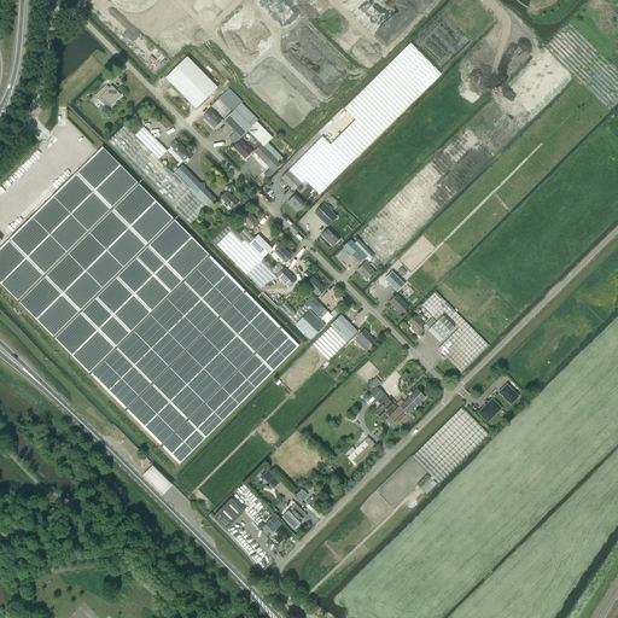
[(363,128),(338,152),(350,164),(441,75),(410,44),(344,109),(355,121),(363,128)]
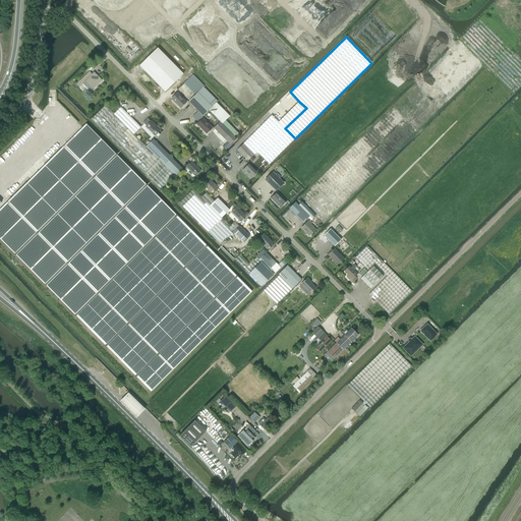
[(299,206),(309,216),(308,218),(311,221),(315,216),(324,224),(367,181),(369,179),(387,161),(417,132),(484,65),(459,40),(394,104),(356,142),(322,176),(298,198),(302,203),(299,206)]
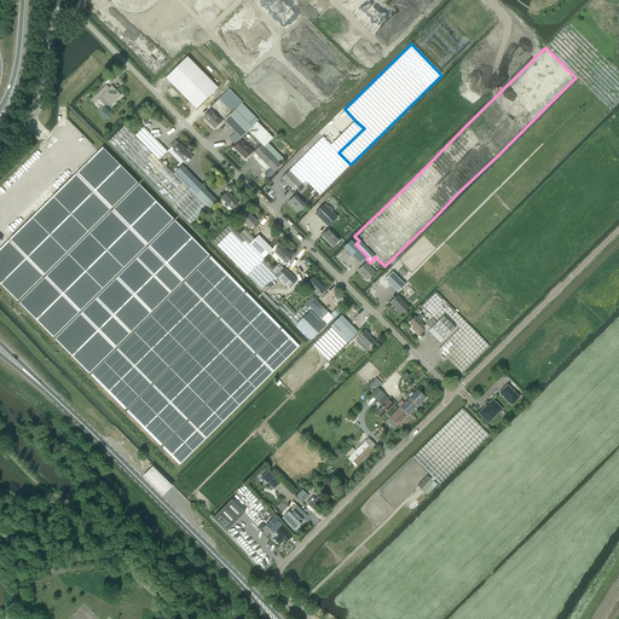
[(187,57),(166,79),(196,109),(218,88),(187,57)]
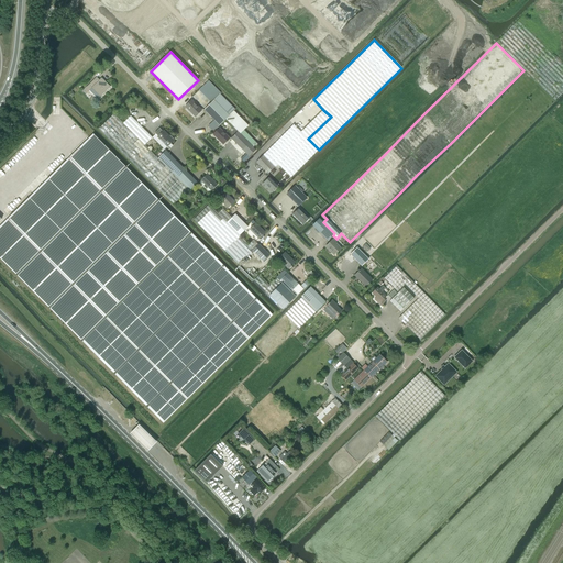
[(91,88),(100,97),(110,87),(101,78),(98,83),(95,79),(83,90),(86,94),(91,88)]
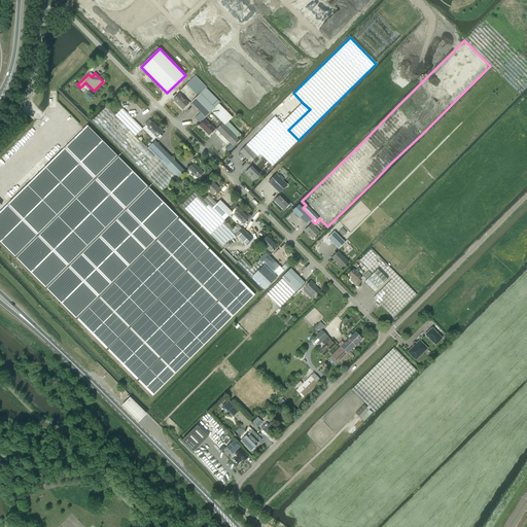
[(194,77),(186,84),(198,96),(190,103),(201,112),(197,116),(195,118),(199,123),(201,120),(202,118),(203,119),(205,117),(211,111),(214,108),(219,104),(220,103),(205,89),(194,77)]
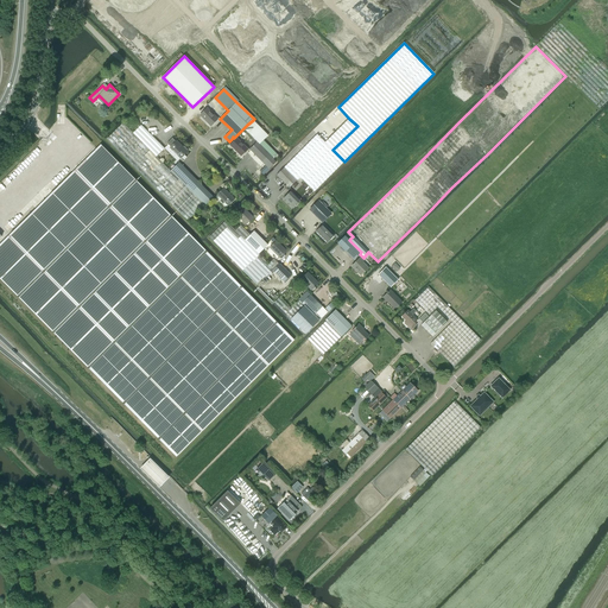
[(211,126),(217,119),(207,108),(200,115),(211,126)]
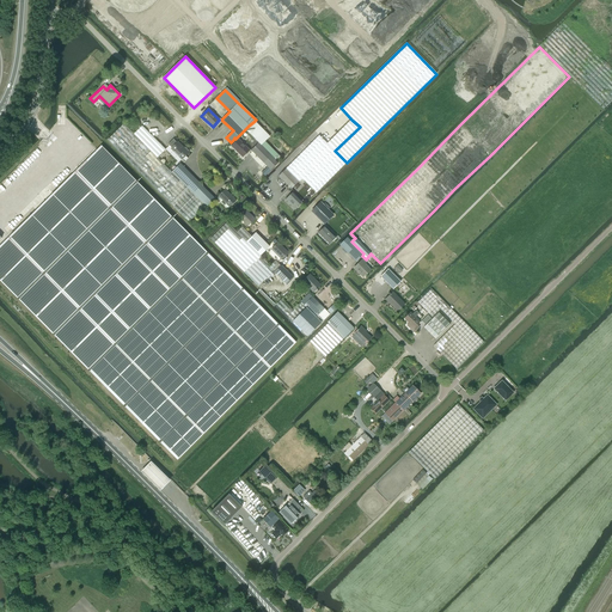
[(245,129),(258,142),(262,146),(265,142),(270,138),(255,121),(249,126),(245,129)]
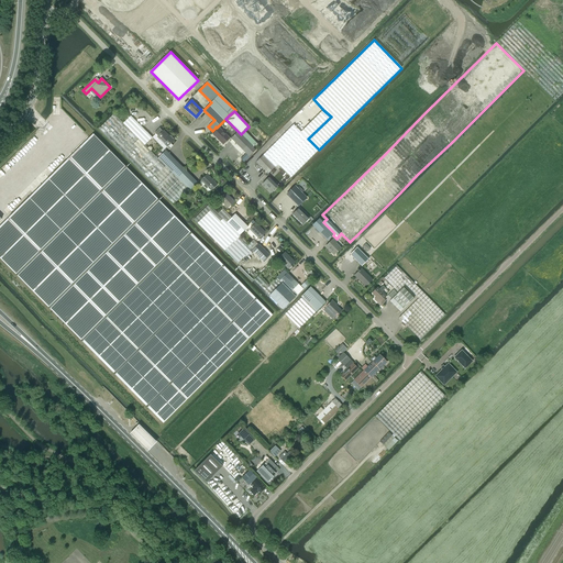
[(113,113),(98,129),(174,205),(189,189),(178,179),(174,175),(172,173),(157,158),(144,145),(123,123),(113,113)]
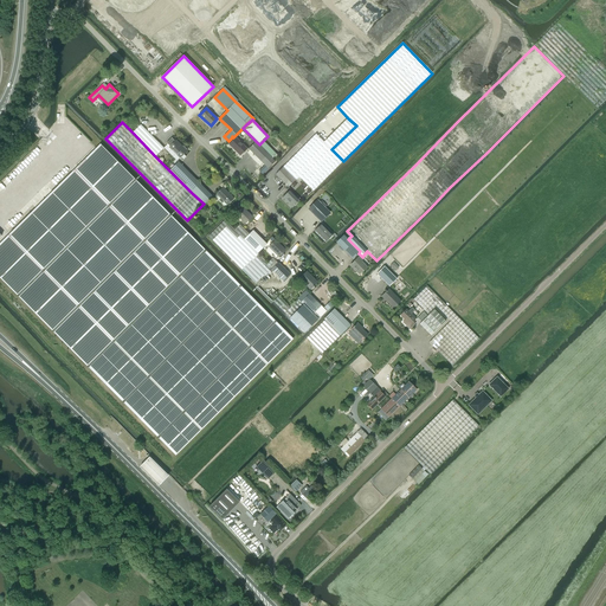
[(133,133),(155,156),(163,148),(141,124),(133,133)]
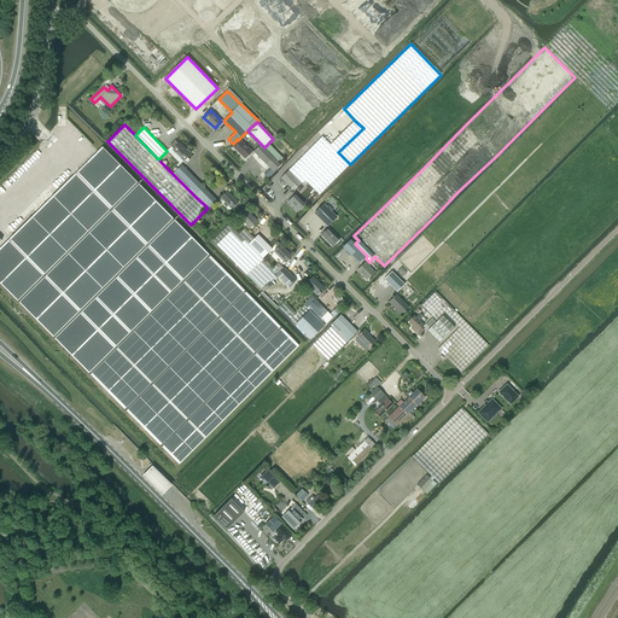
[(322,136),(289,170),(302,184),(304,181),(305,180),(320,194),(350,164),(338,152),(330,145),(322,136)]
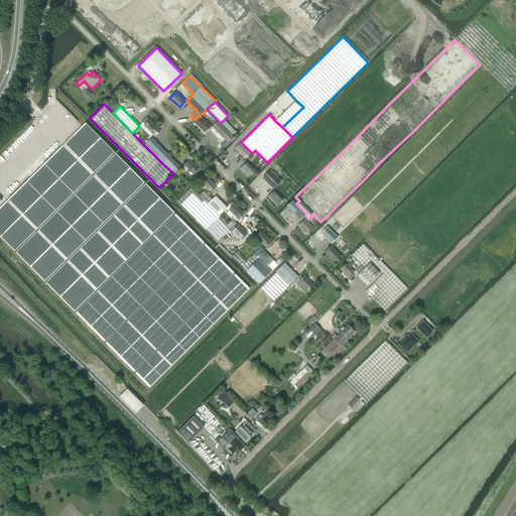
[(205,132),(210,127),(201,117),(195,123),(205,132)]
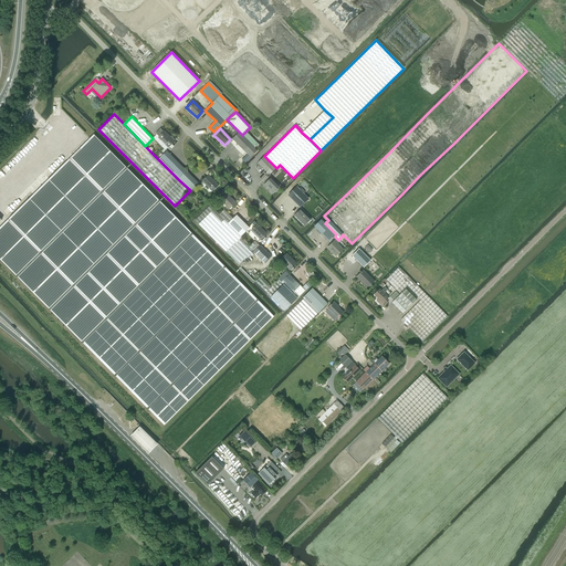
[(160,129),(156,134),(158,137),(168,147),(175,142),(174,140),(175,139),(171,136),(170,137),(164,132),(160,129)]
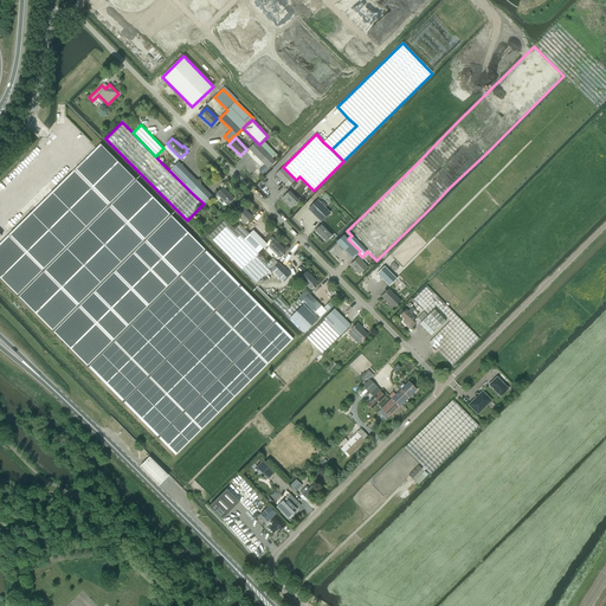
[(256,141),(249,149),(265,166),(259,172),(263,174),(269,169),(276,161),(259,144),(256,141)]
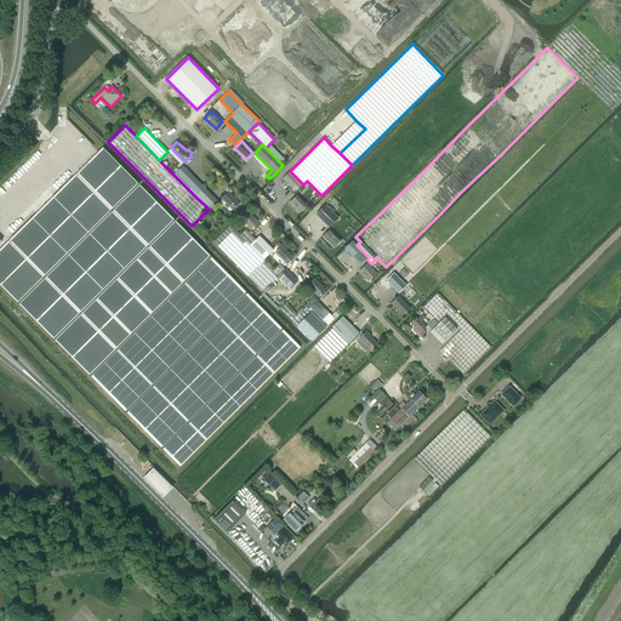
[(269,144),(266,148),(283,165),(286,161),(269,144)]
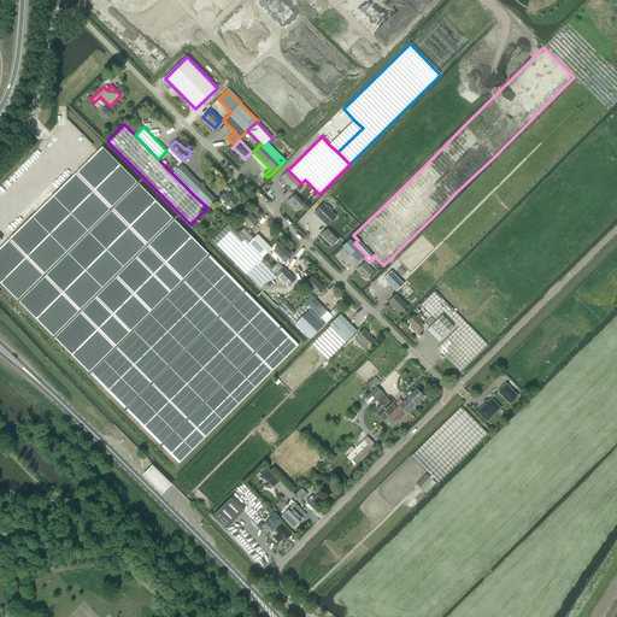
[(103,147),(0,247),(0,282),(178,464),(299,345),(210,254),(203,248),(201,246),(104,147),(103,147)]
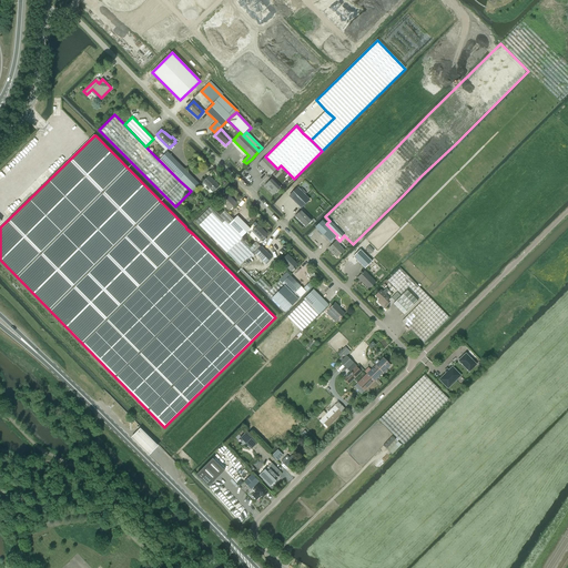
[(168,152),(159,160),(173,174),(175,176),(180,181),(188,172),(181,166),(168,152)]
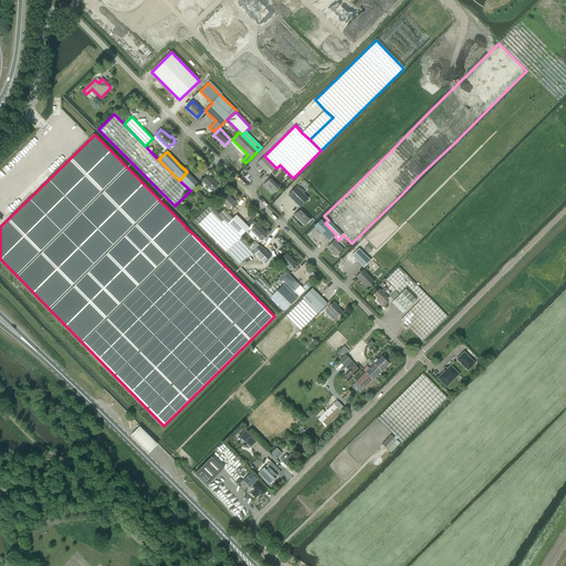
[(264,156),(258,164),(269,175),(276,168),(264,156)]
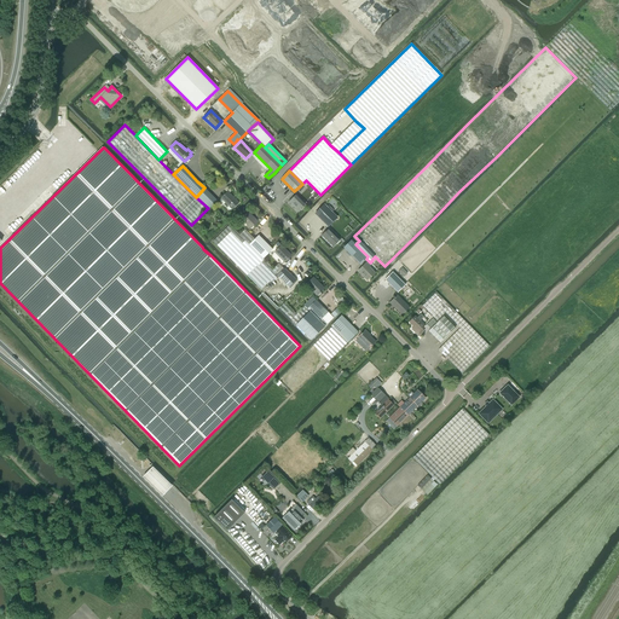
[(204,187),(196,197),(208,208),(209,210),(218,201),(204,187)]
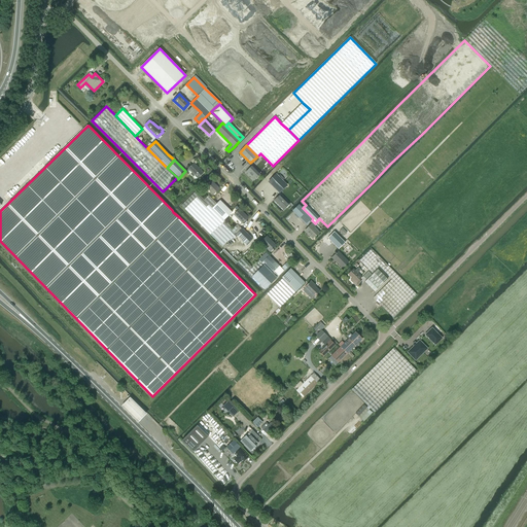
[(198,178),(203,173),(194,163),(188,169),(198,178)]
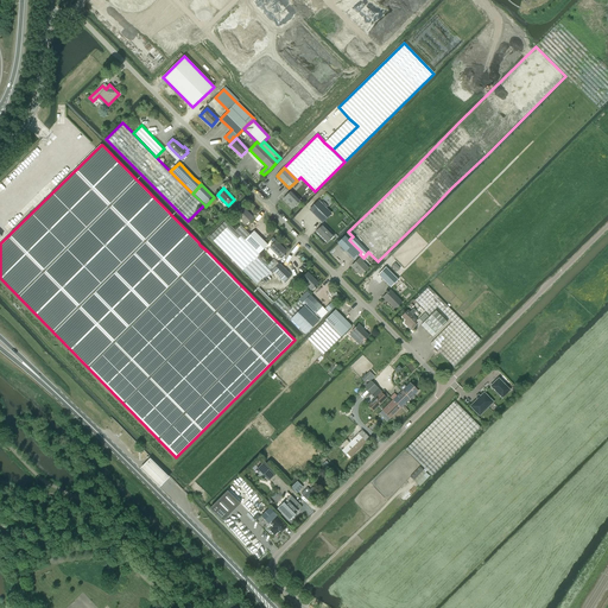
[(293,208),(299,202),(290,192),(284,198),(293,208)]
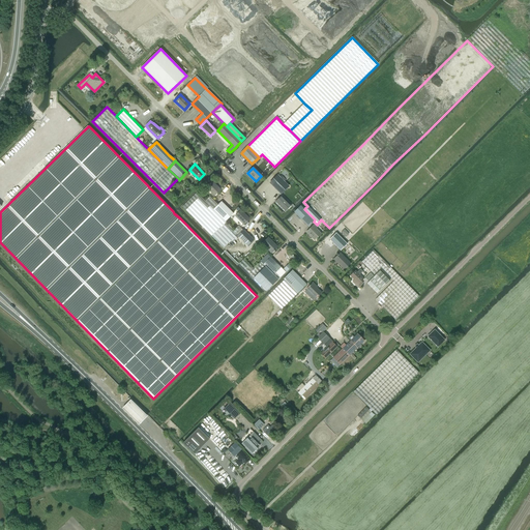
[(270,182),(282,194),(288,186),(276,176),(270,182)]
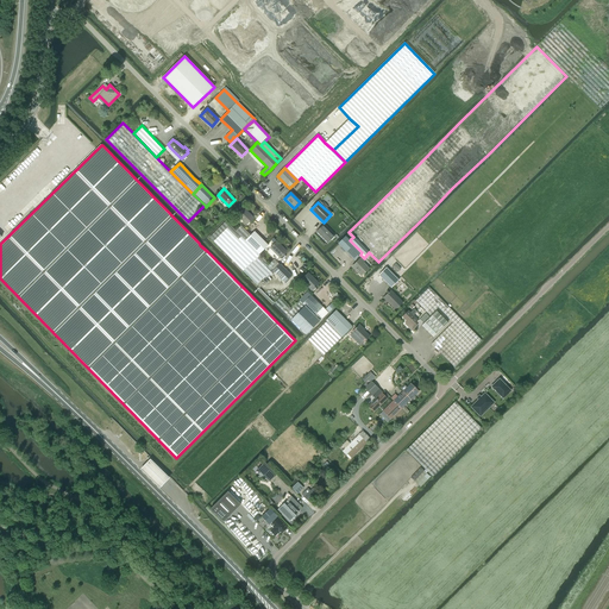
[(246,225),(253,218),(244,208),(237,215),(246,225)]
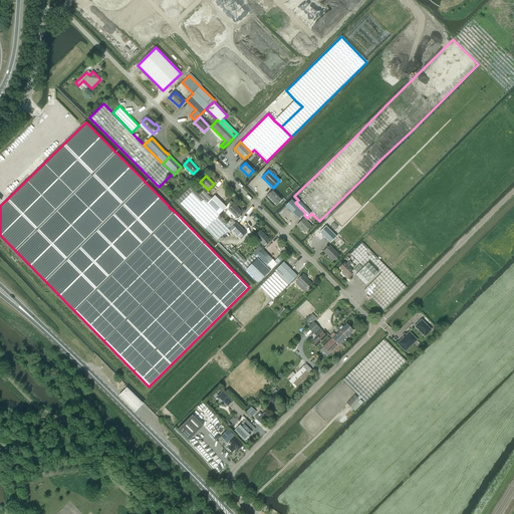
[(191,187),(177,201),(217,240),(221,236),(230,231),(229,230),(230,229),(235,224),(231,220),(227,224),(218,215),(226,208),(215,196),(211,199),(203,191),(199,196),(191,187)]
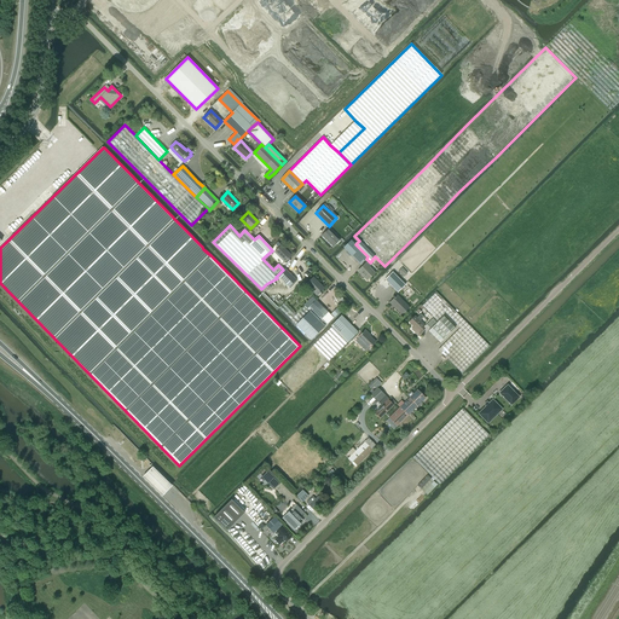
[(334,247),(340,241),(329,229),(322,236),(334,247)]
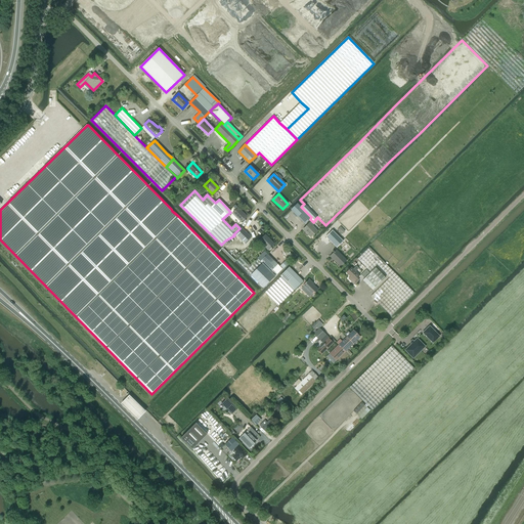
[(311,217),(301,207),(297,204),(291,210),(305,224),(311,217)]
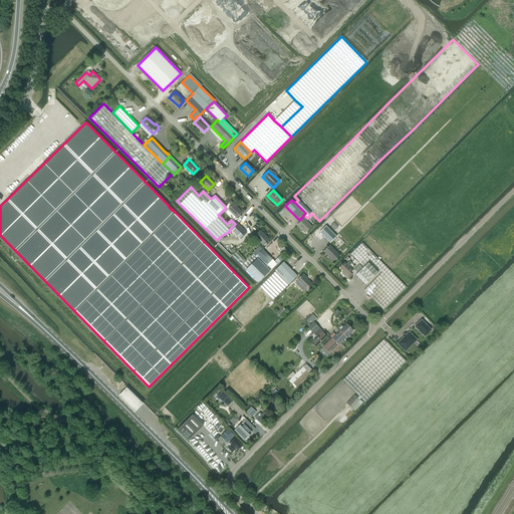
[(236,218),(242,212),(233,204),(228,210),(236,218)]
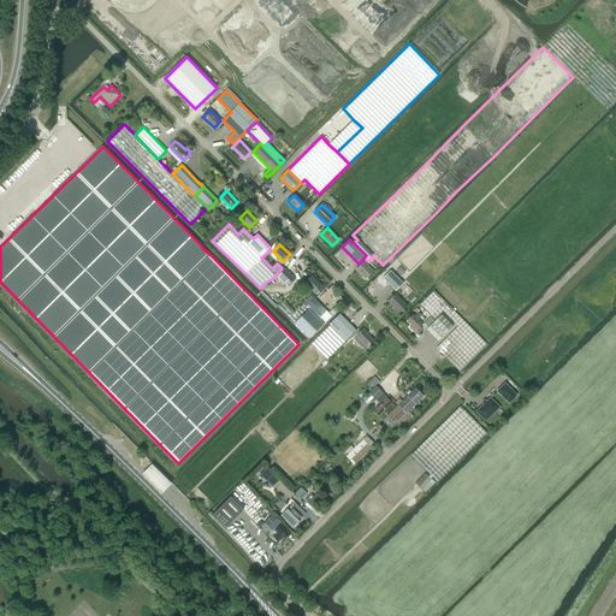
[(361,274),(366,279),(373,272),(367,266),(369,264),(366,260),(357,268),(362,274),(361,274)]
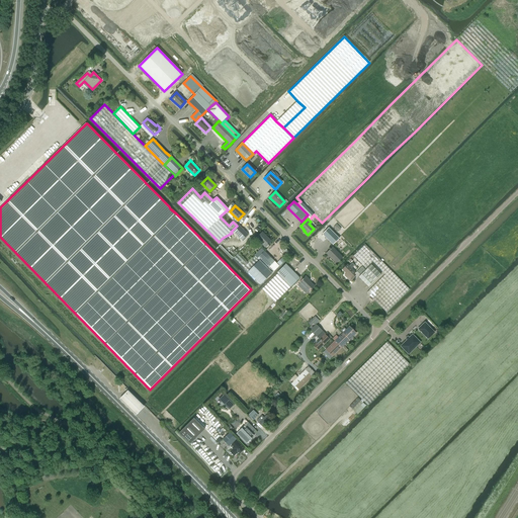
[(237,226),(232,231),(242,241),(248,235),(238,225),(237,226)]
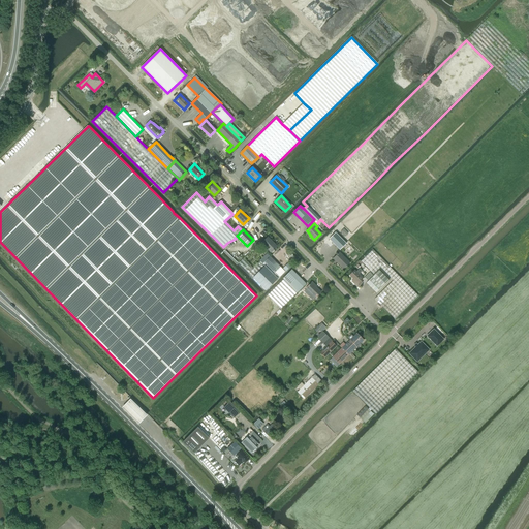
[(336,232),(329,239),(340,250),(346,244),(336,232)]
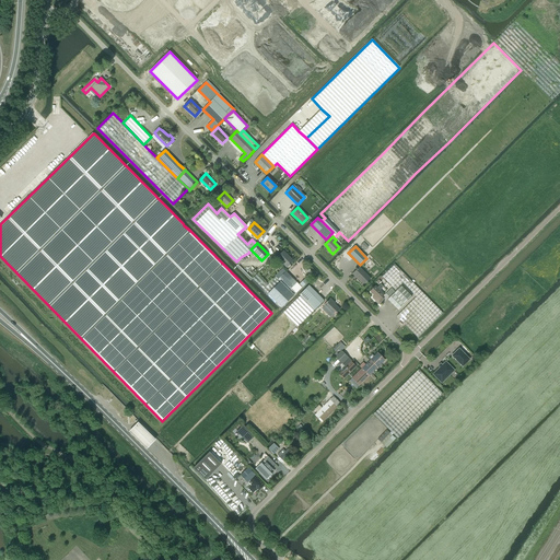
[(287,267),(293,261),(283,251),(277,257),(287,267)]
